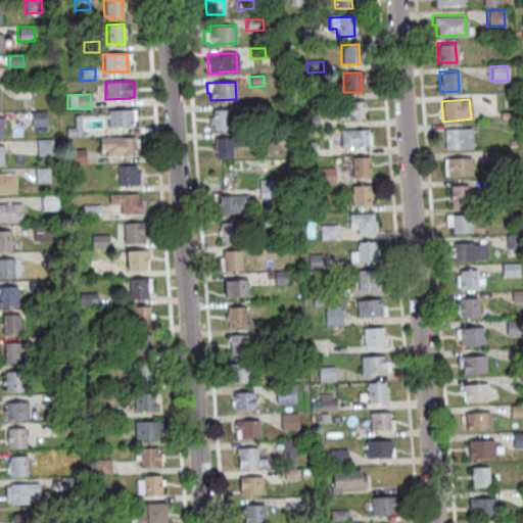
[(365,120),(365,101),(339,101),(339,120),(365,120)]
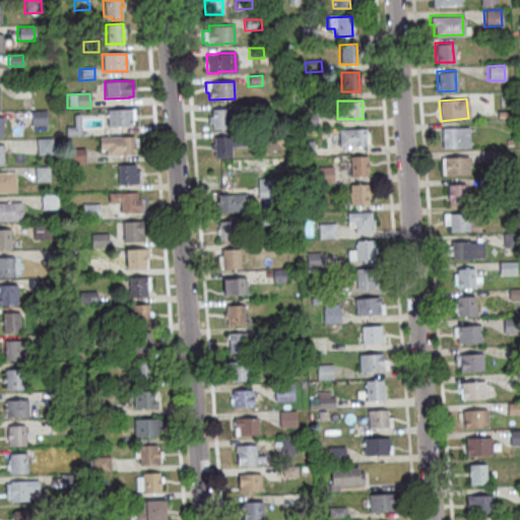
[(106,110),(130,109),(131,126),(107,127),(106,110)]
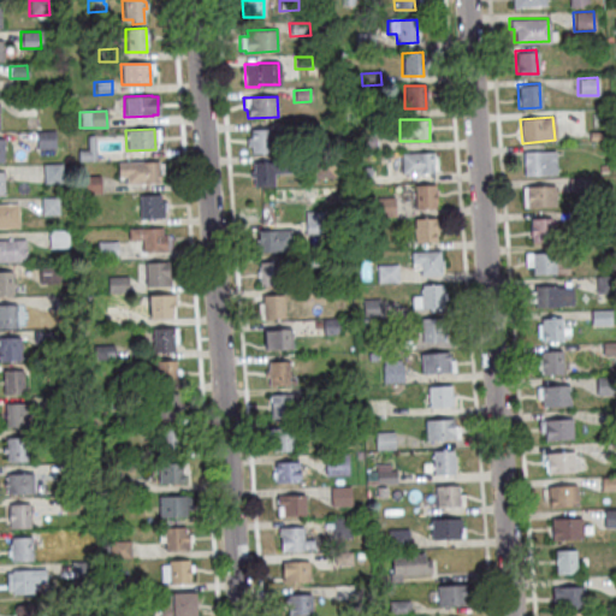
[(249,129),(271,129),(271,153),(250,153),(250,147),(246,147),(246,138),(249,138),(249,129)]
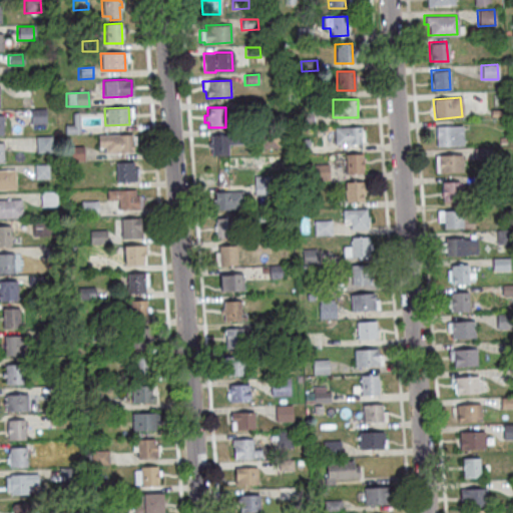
[(30,110),(30,124),(46,124),(45,110),(30,110)]
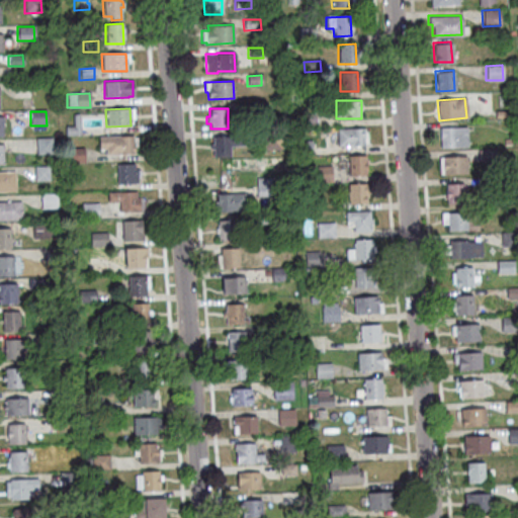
[(299,115),(299,127),(316,127),(315,114),(299,115)]
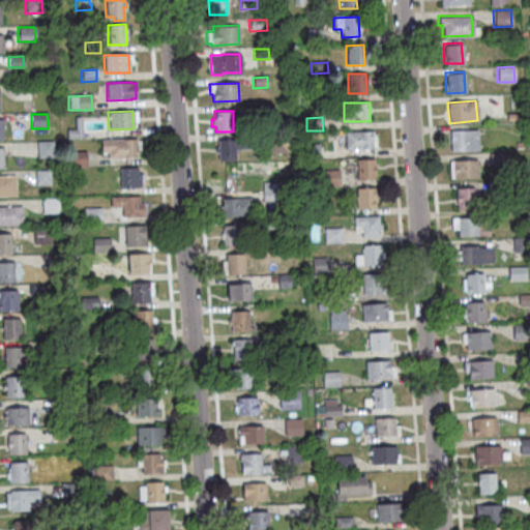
[(75,118),(81,118),(82,139),(66,140),(66,130),(75,129),(75,118)]
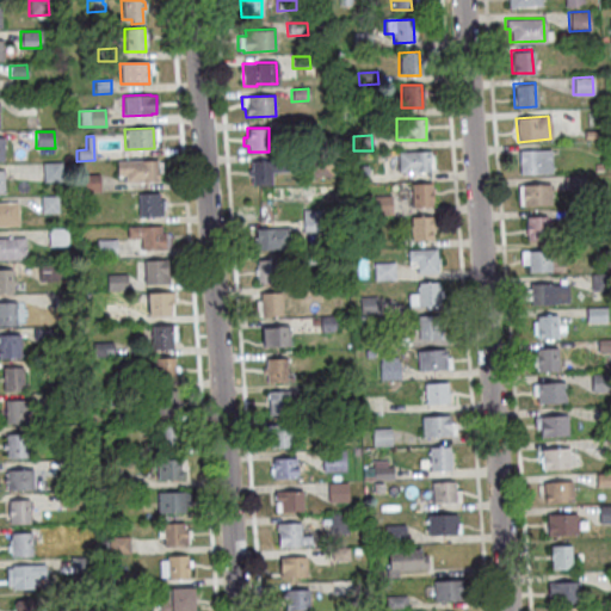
[(397,152),(399,172),(411,172),(412,173),(419,173),(419,172),(429,172),(429,170),(433,170),(432,156),(430,156),(429,150),(397,152)]
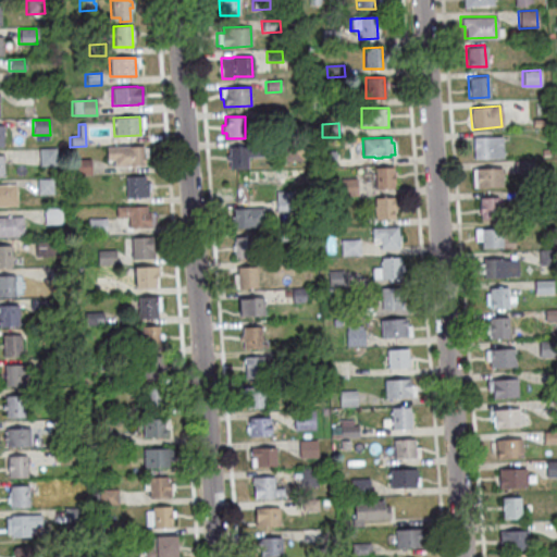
[(472,137),(500,137),(502,158),(472,159),(472,137)]
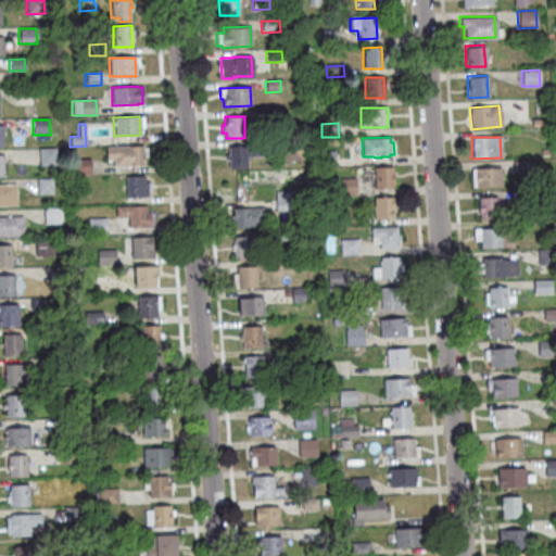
[(282,142),(283,160),(301,160),(301,141),(282,142)]
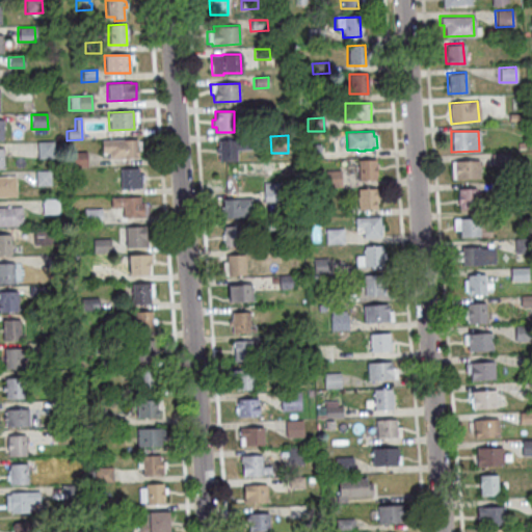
[(101,140),(136,138),(137,158),(108,158),(108,153),(101,153),(101,140)]
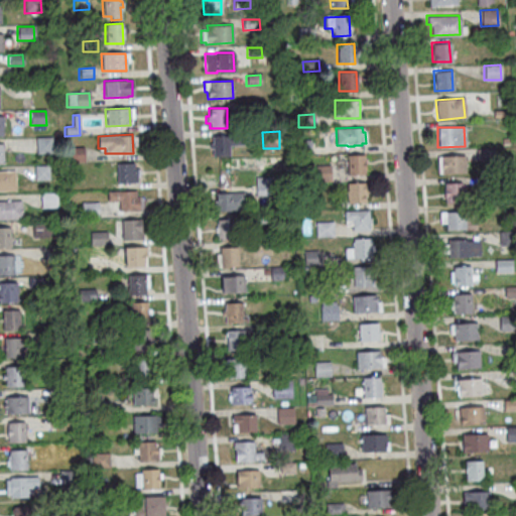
[(211,136),(243,135),(243,145),(229,145),(229,155),(212,155),(211,136)]
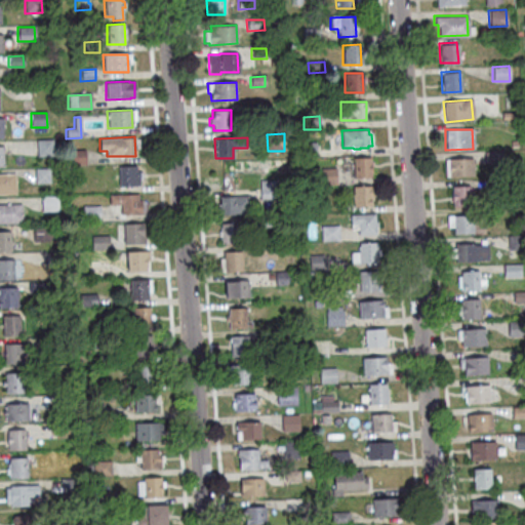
[(36,139),(37,156),(52,156),(52,139),(36,139)]
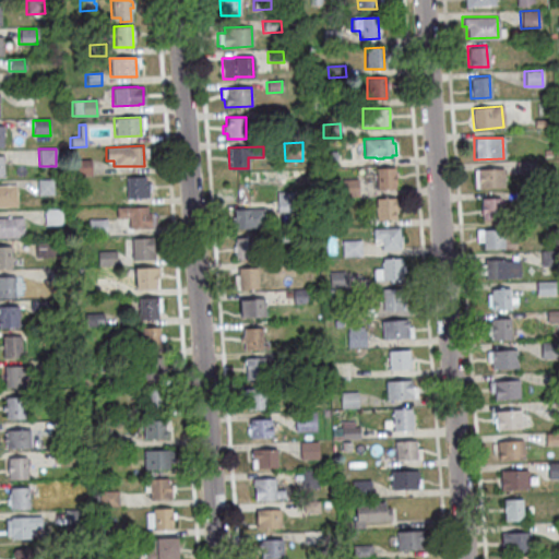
[(322,153),(323,168),(336,168),(336,152),(322,153)]
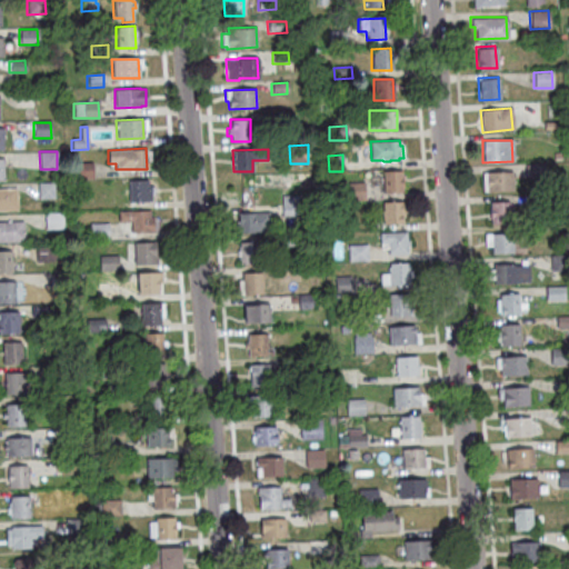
[(76,165),(77,179),(92,178),(92,165),(76,165)]
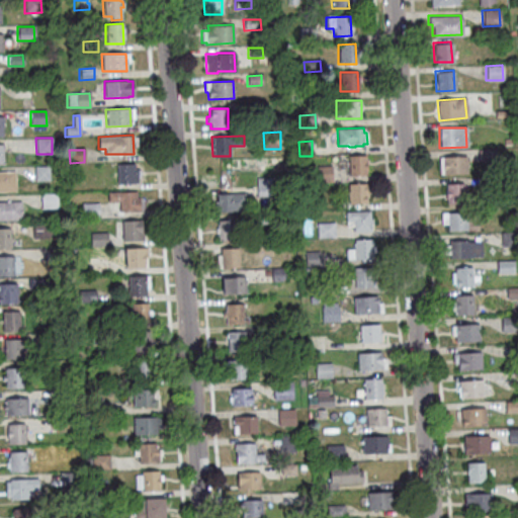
[(478,150),(478,161),(495,161),(494,150),(478,150)]
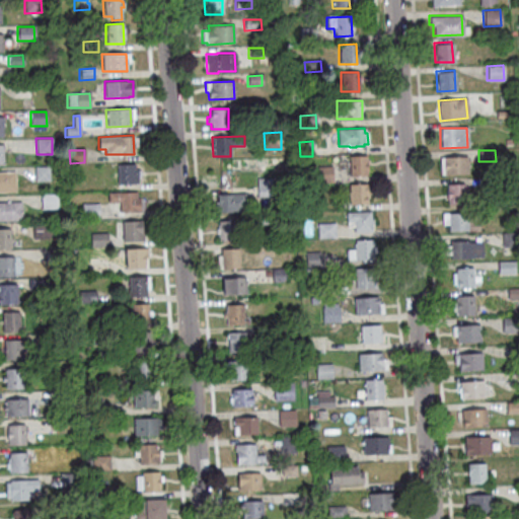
[(349,155),(350,175),(366,175),(366,155),(349,155)]
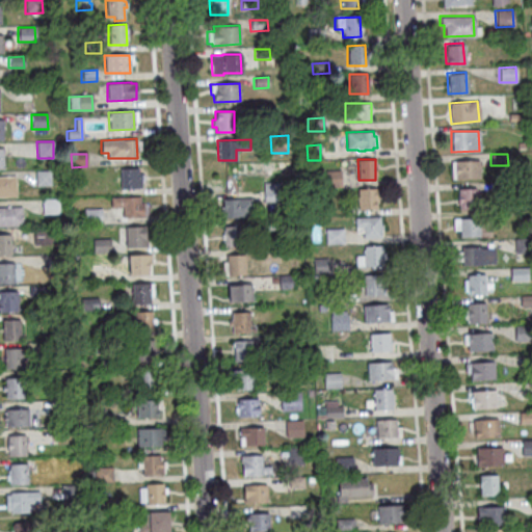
[(453,161),(454,179),(479,178),(478,160),(453,161)]
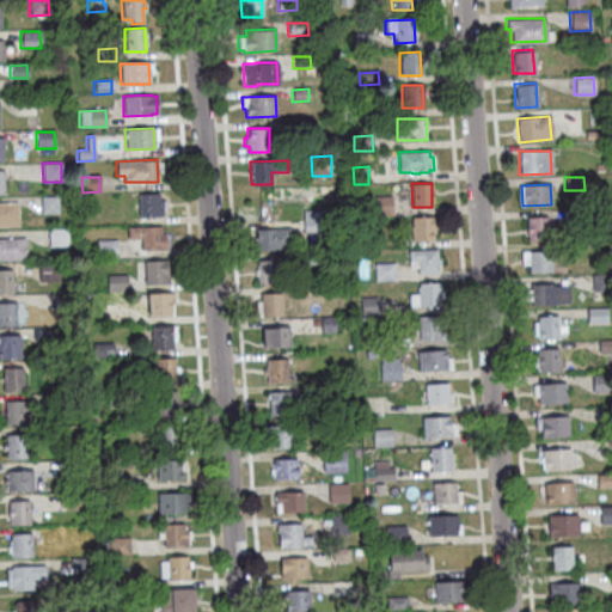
[(136,194),(158,193),(158,200),(161,200),(163,216),(138,216),(136,194)]
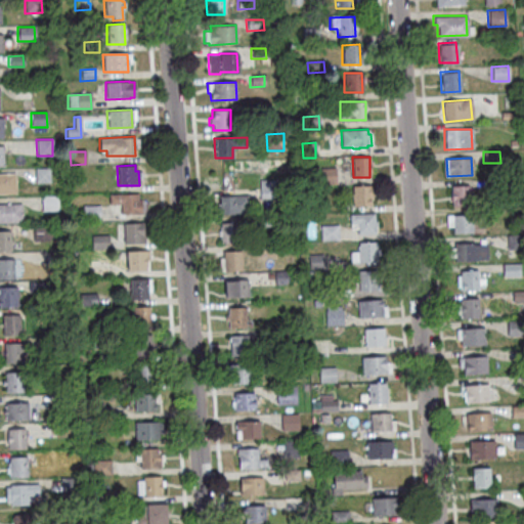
[(35,168),(35,183),(49,183),(49,168),(35,168)]
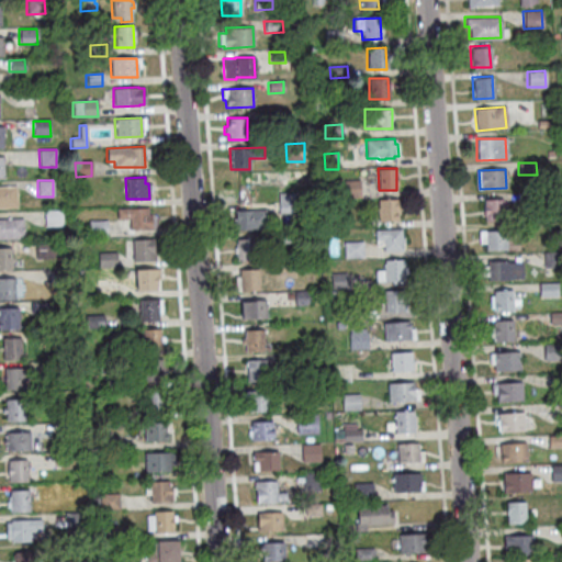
[(344,181),(344,198),(360,198),(359,180),(344,181)]
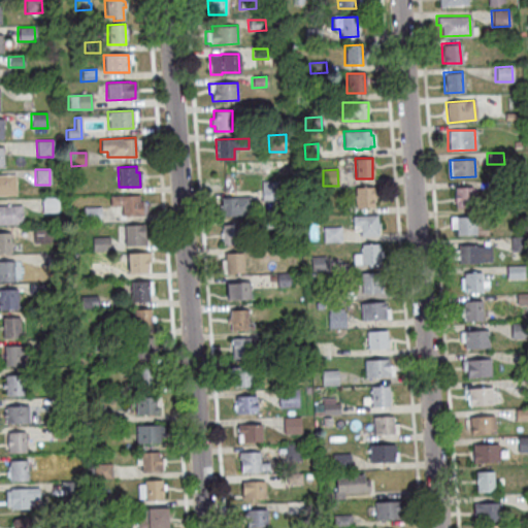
[(0,174),(14,174),(15,195),(0,195),(0,174)]
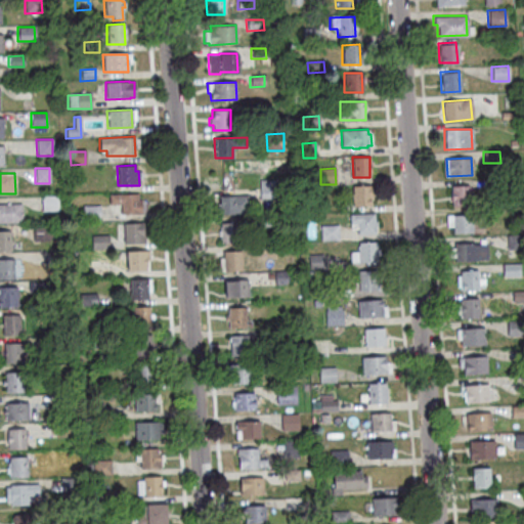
[(259,181),(259,200),(274,199),(273,180),(259,181)]
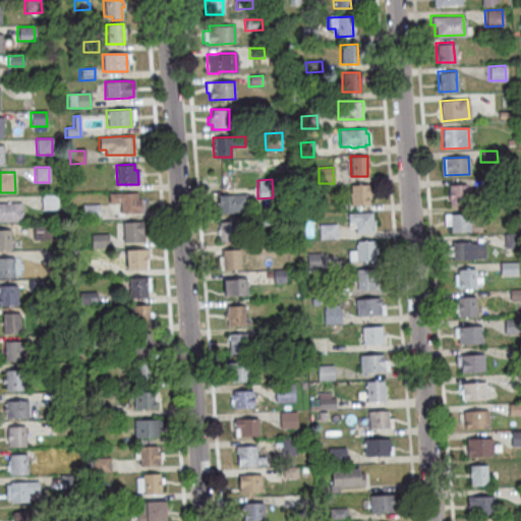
[(349,184),(367,183),(368,205),(349,205),(349,184)]
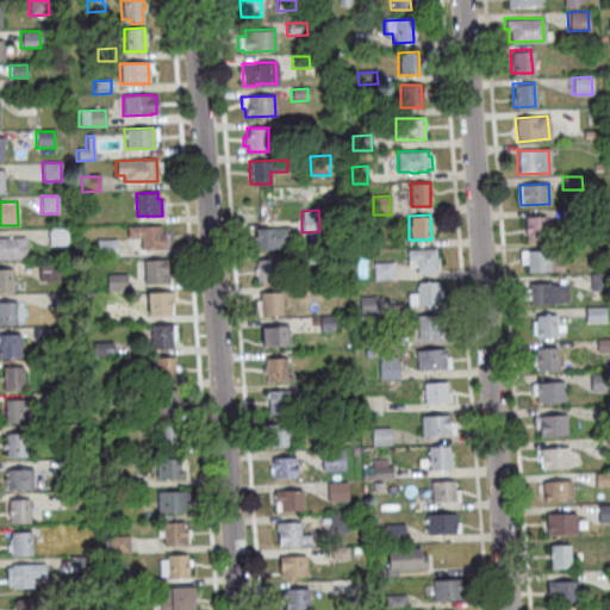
[(523,216),(542,215),(546,238),(526,240),(523,216)]
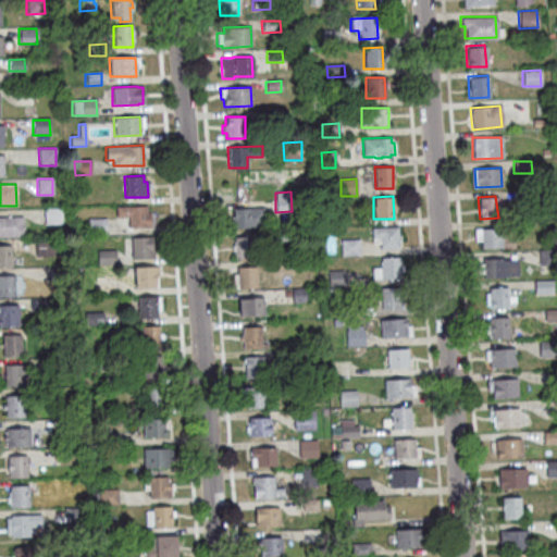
[(115,207),(146,206),(146,212),(149,212),(149,227),(128,227),(128,217),(115,217),(115,207)]
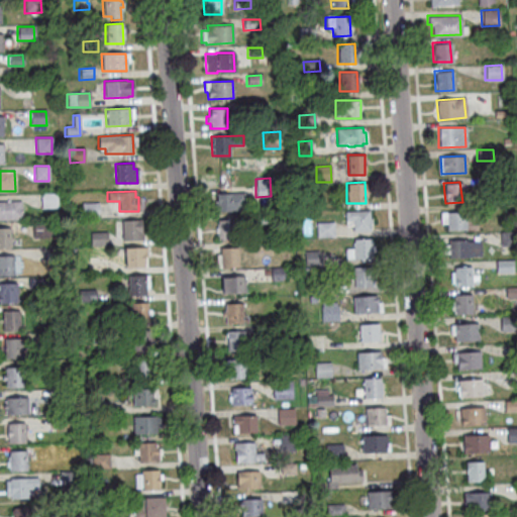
[(40,194),(41,209),(57,209),(56,194),(40,194)]
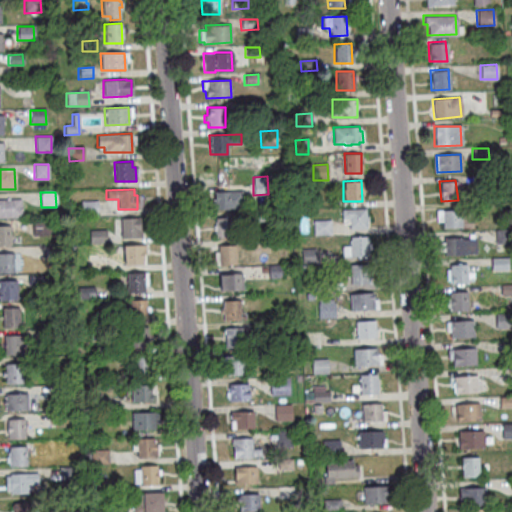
[(214,192),(215,209),(242,209),(242,192),(214,192)]
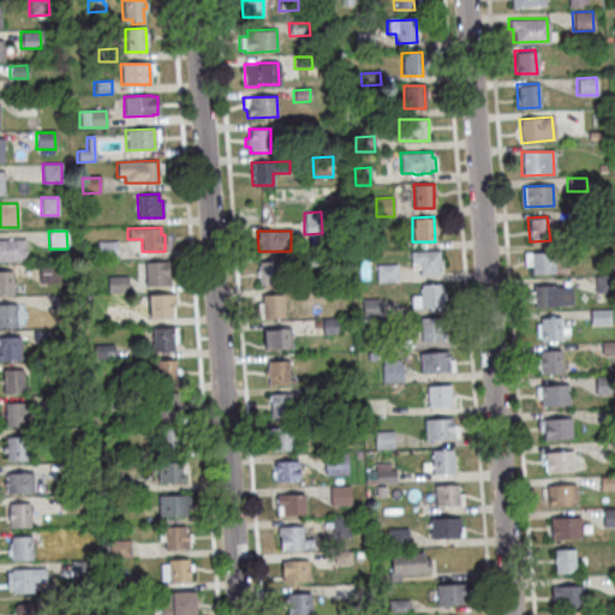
[(0,239),(24,239),(25,261),(0,261),(0,239)]
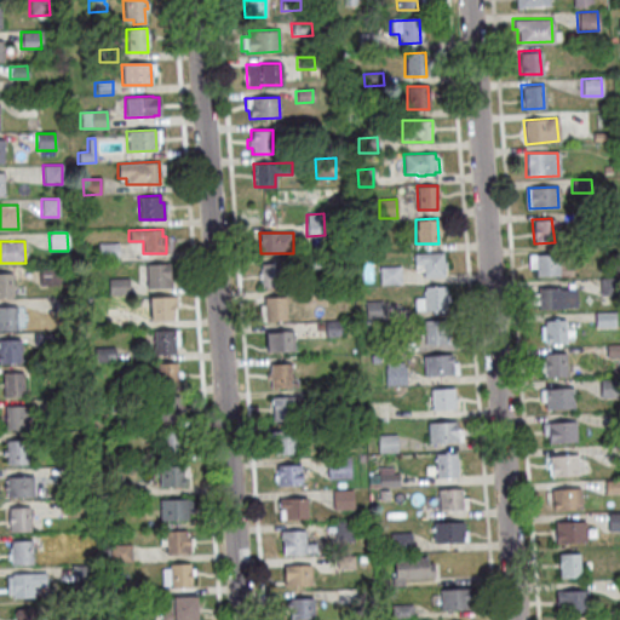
[(97,245),(98,262),(119,262),(118,244),(97,245)]
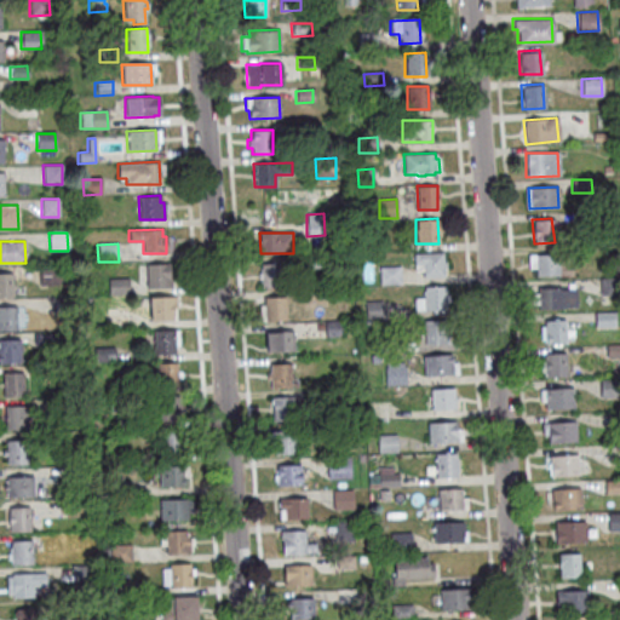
[(413,253),(442,252),(442,262),(446,262),(446,268),(443,268),(443,276),(423,277),(423,264),(414,265),(413,253)]
